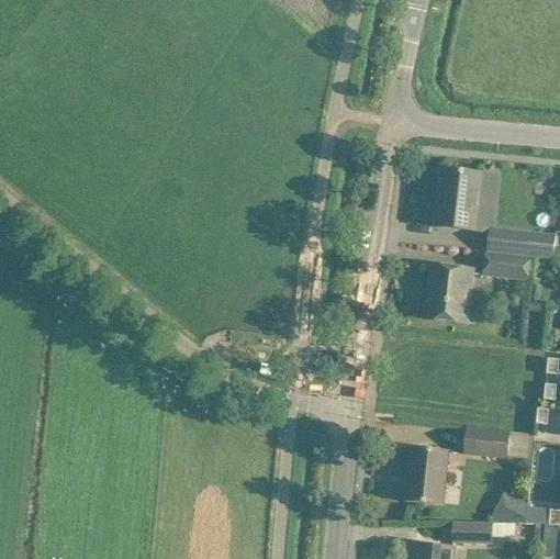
[(440,199),(436,198),(434,225),(476,230),(481,172),(439,168),(439,169),(444,170),(440,199)]
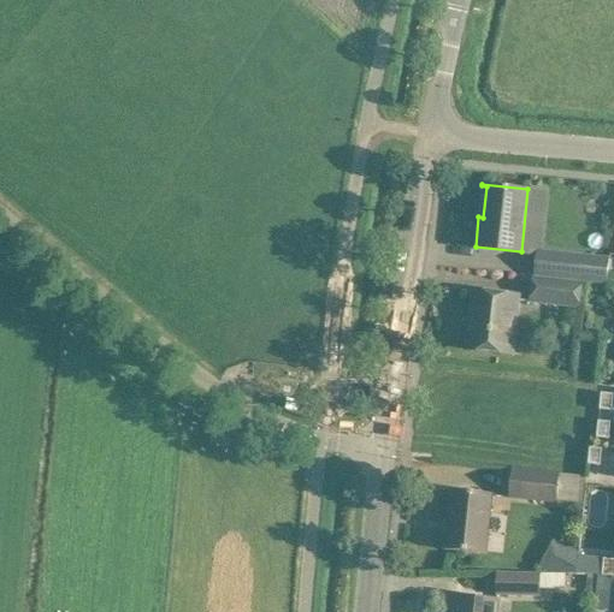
[(607,256),(577,254),(536,249),(532,273),(604,280),(607,256)]
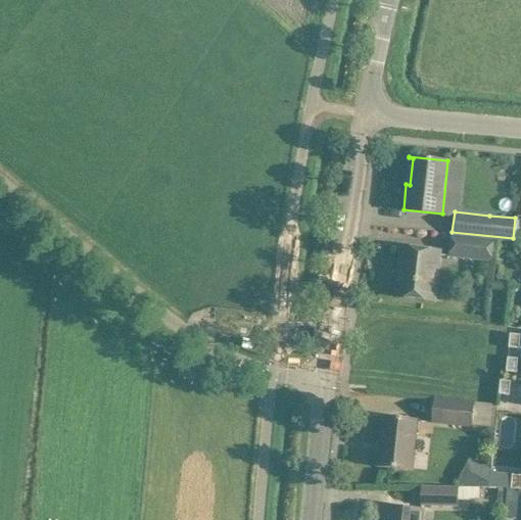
[(448,254),(489,258),(491,239),(452,234),(448,254)]
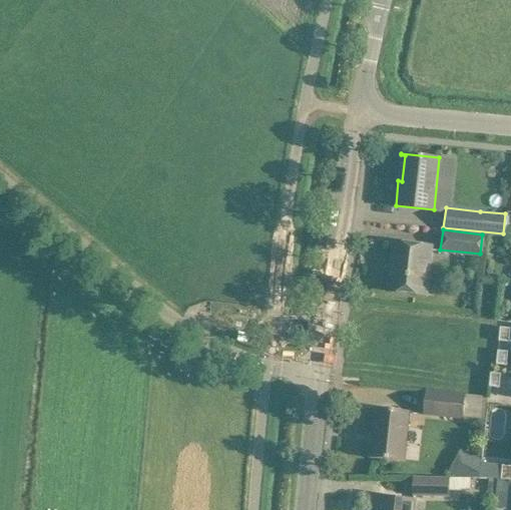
[(425,294),(430,244),(392,240),(390,259),(393,259),(390,289),(387,289),(387,290),(425,294)]
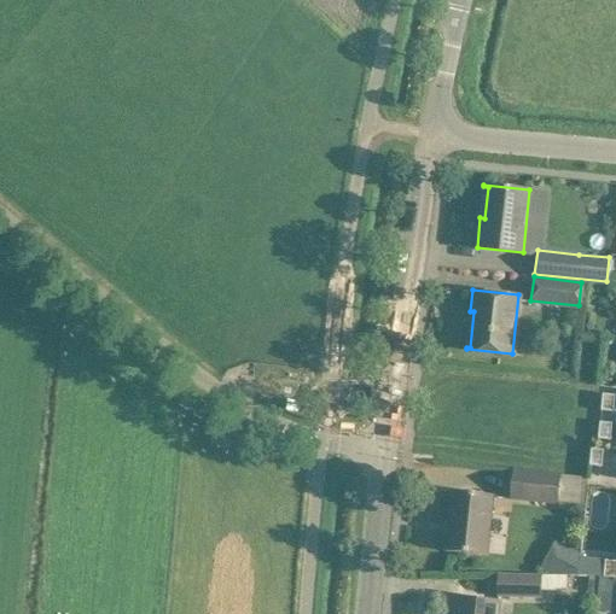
[(291,393),(291,382),(282,382),(280,393),(291,393)]
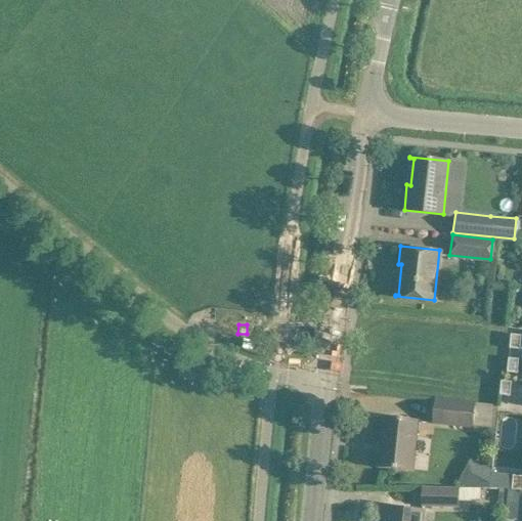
[(520,334),(510,333),(508,347),(518,348),(520,334)]
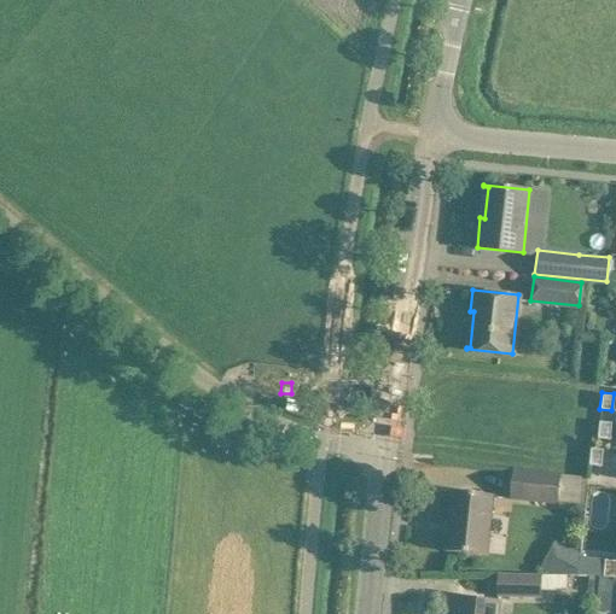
[(609,438),(610,421),(598,420),(597,438),(609,438)]
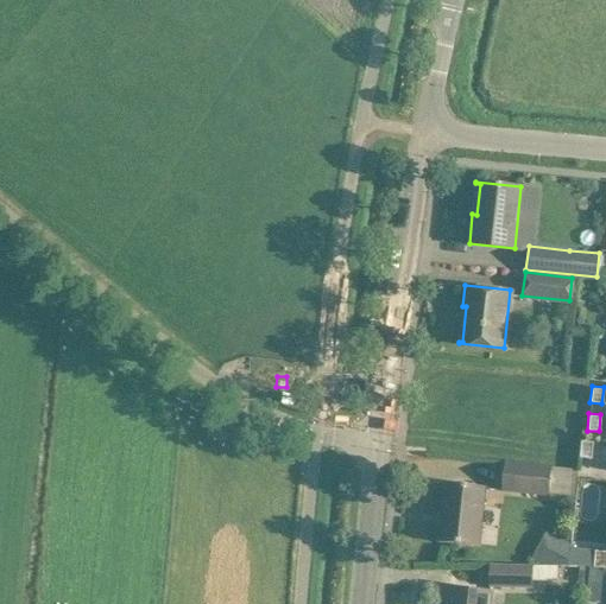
[(591,458),(592,440),(580,439),(579,456),(591,458)]
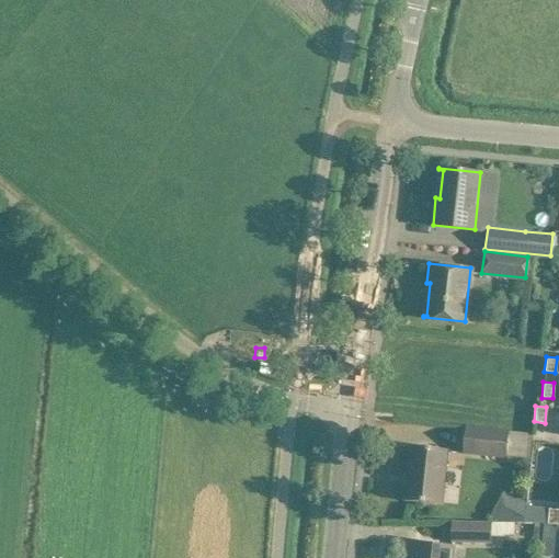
[(461,450),(505,455),(508,430),(464,425),(461,450)]
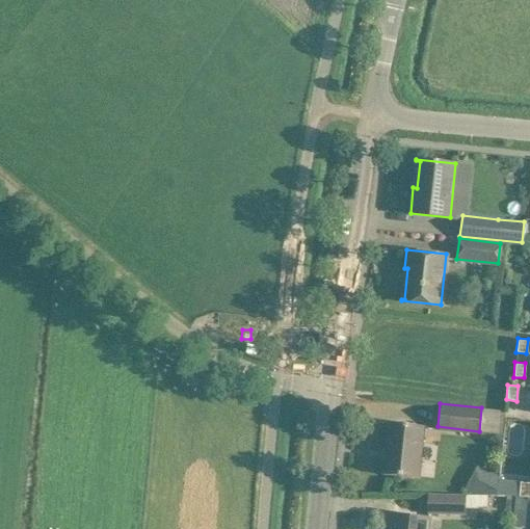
[(382,473),(418,477),(424,425),(388,421),(382,473)]
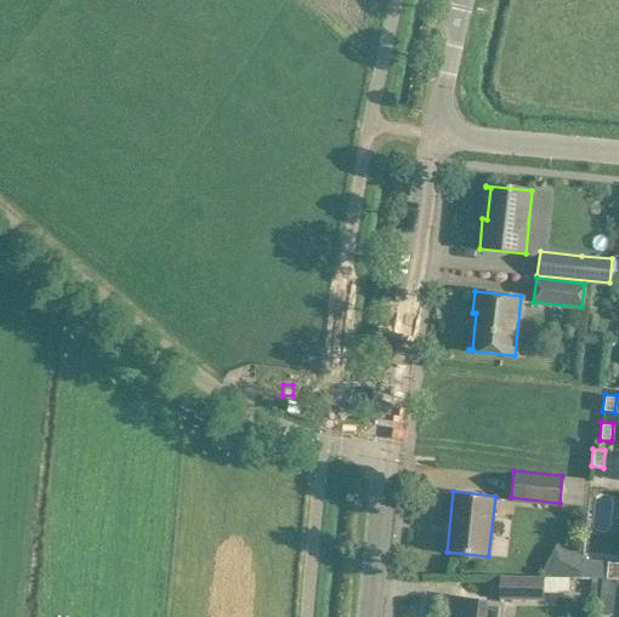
[(556,541),(541,569),(555,577),(567,577),(580,577),(580,559),(581,554),(556,541)]
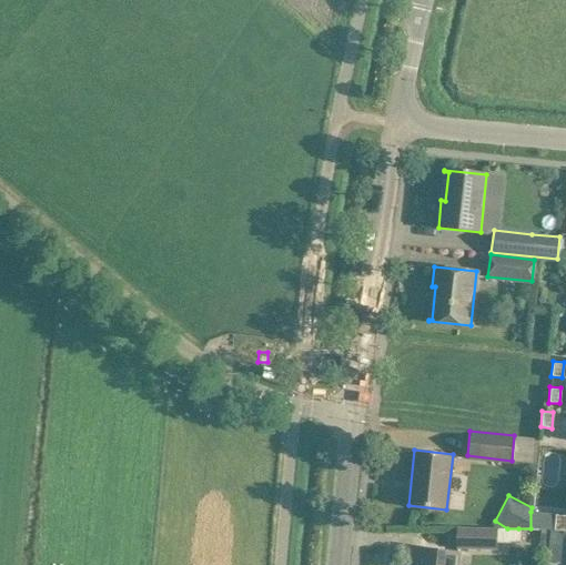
[(531,512),(531,528),(554,528),(555,514),(532,512),(531,512)]
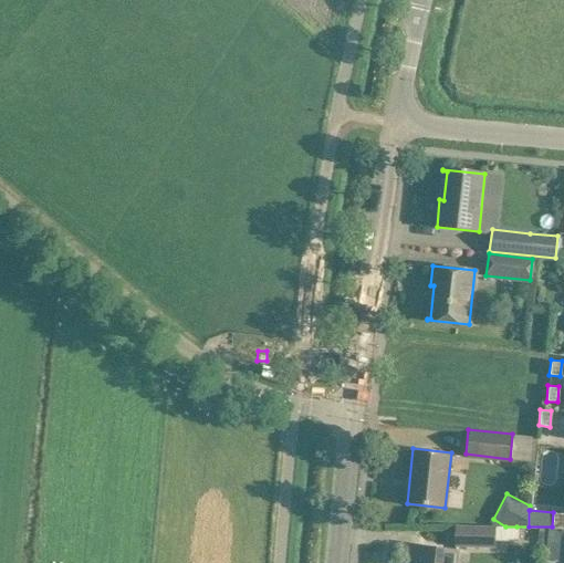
[(560,529),(563,529),(563,512),(553,512),(552,527),(551,528),(560,529)]
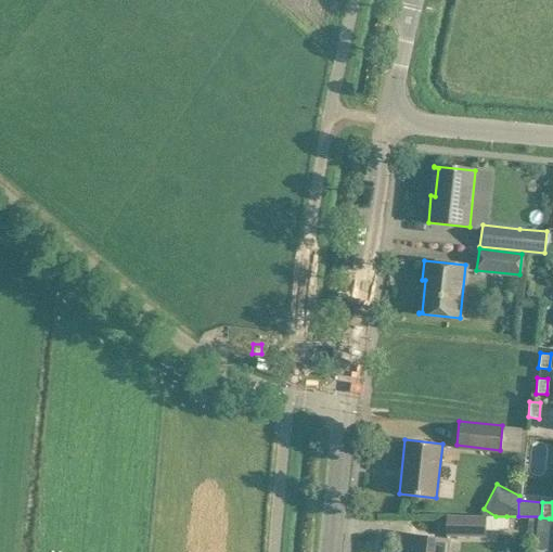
[(446,517),(446,534),(484,535),(485,535),(485,517),(484,517),(446,517)]
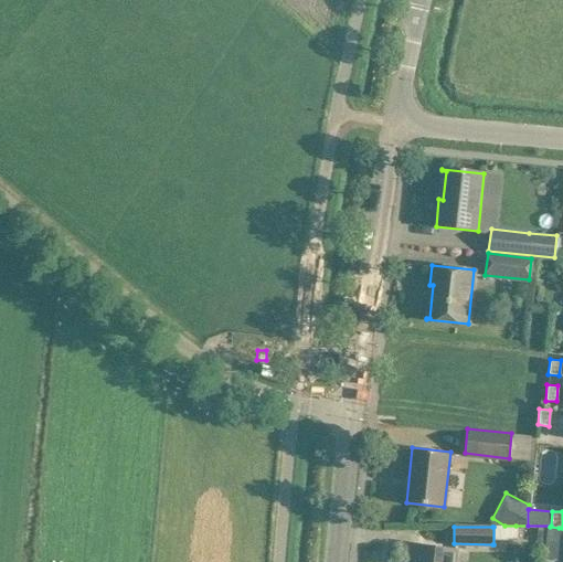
[(546,527),(545,542),(556,543),(559,528),(550,527),(546,527)]
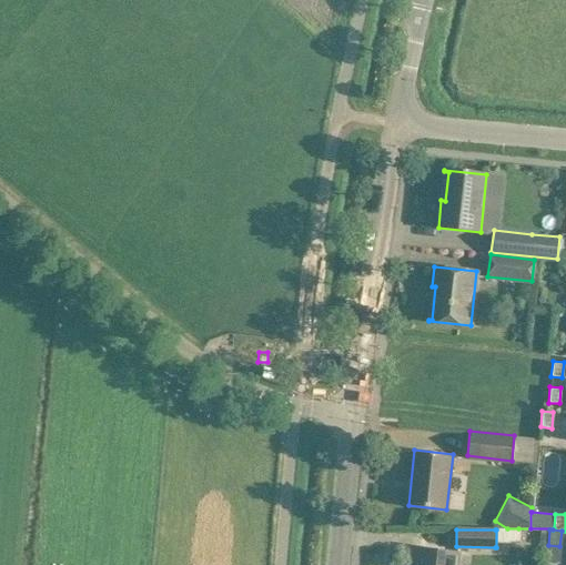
[(414,548),(412,564),(455,564),(457,553),(414,548)]
